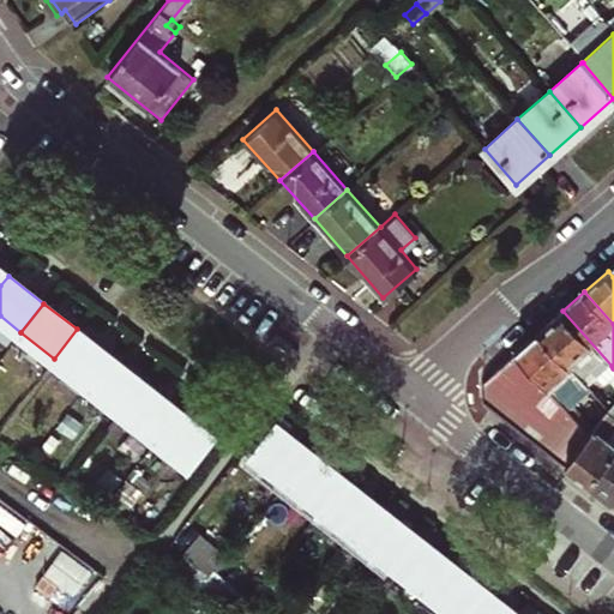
[(600,377),(612,366),(563,311),(540,331),(585,383),(595,373),(600,377)]
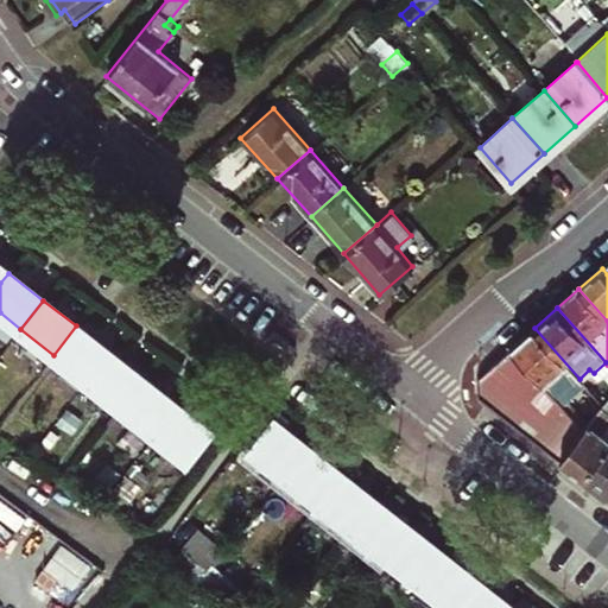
[(0,337),(8,343),(20,329),(0,312),(0,337)]
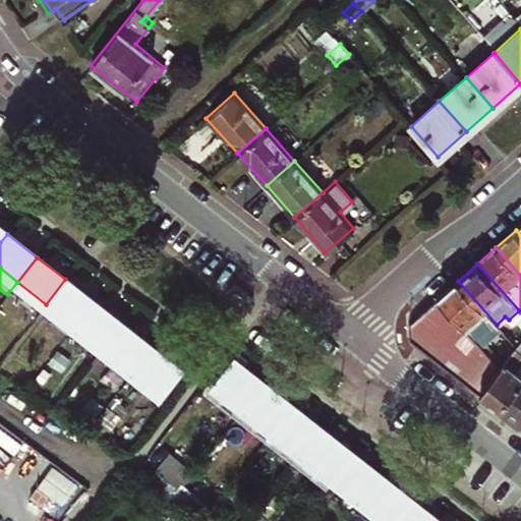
[(46,304),(74,327),(94,301),(65,279),(46,304)]
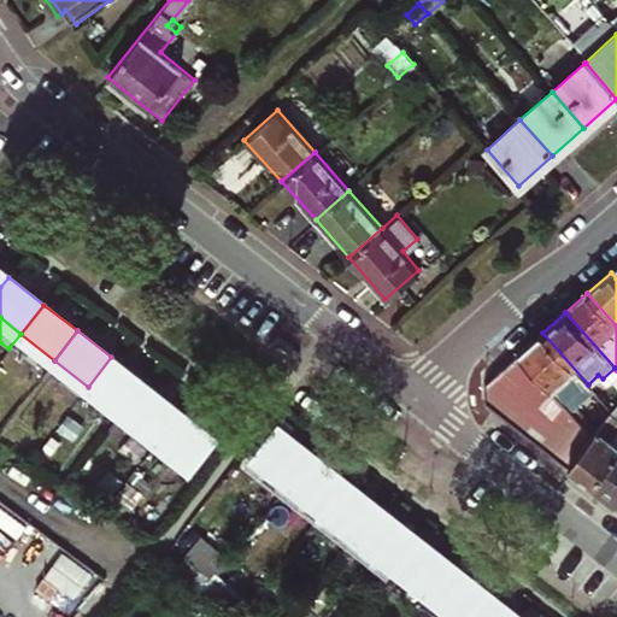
[(591,387),(588,385),(542,333),(519,352),(569,406),(591,387)]
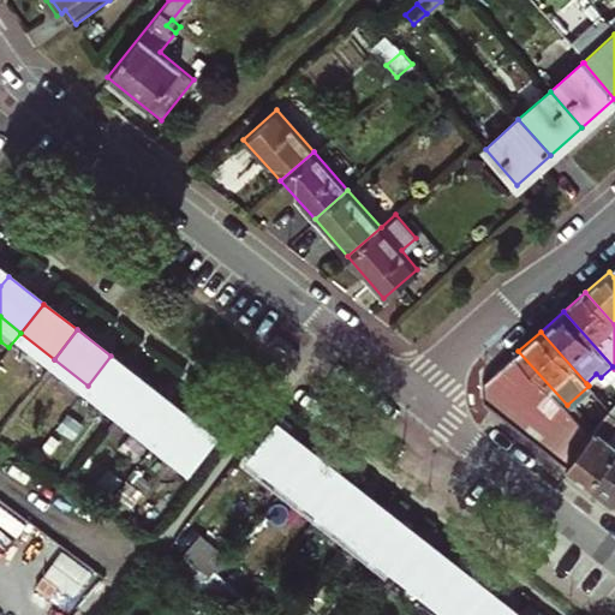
[(589,430),(567,405),(518,351),(484,381),(483,398),(565,463),(589,430)]
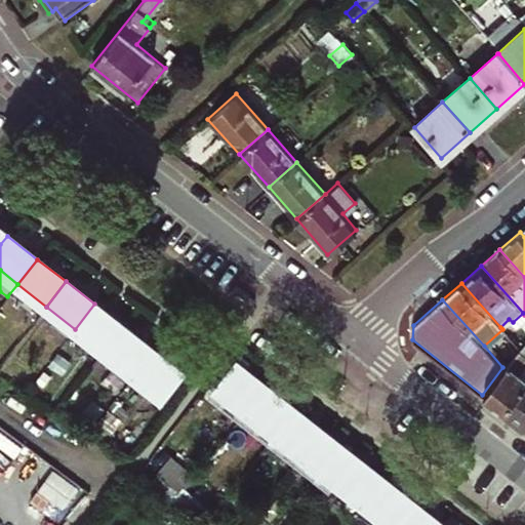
[(75,329),(104,352),(123,327),(94,304),(75,329)]
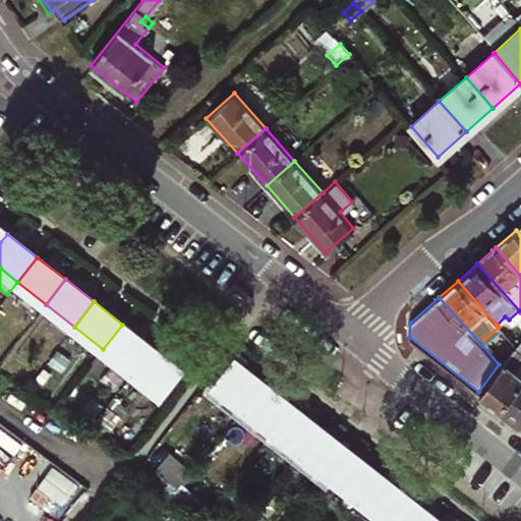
[(103,349),(132,372),(152,347),(122,325),(103,349)]
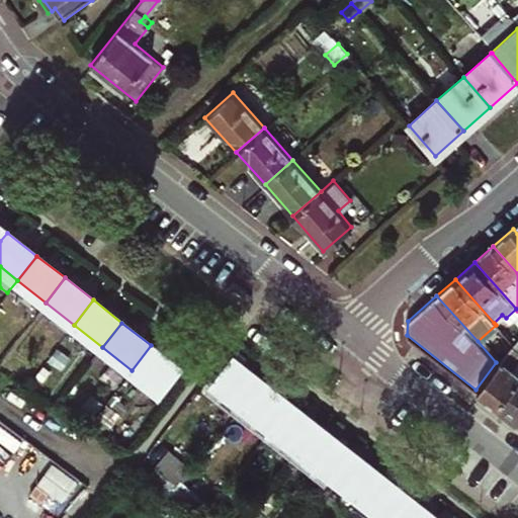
[(476,390),(497,406),(517,376),(517,369),(513,365),(517,358),(517,333),(511,343),(496,362),(476,390)]
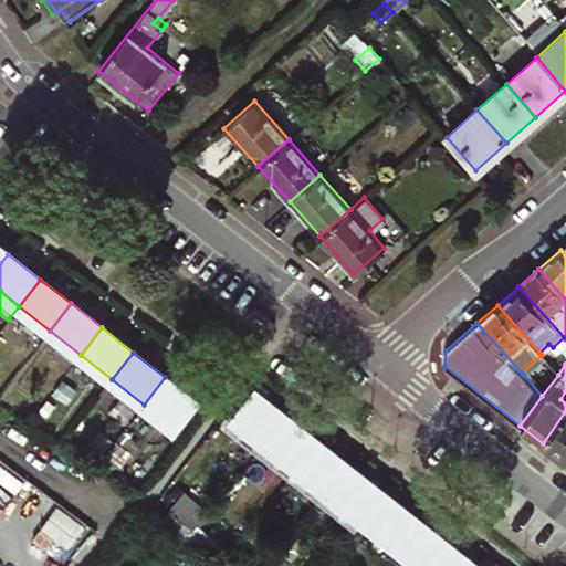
[(176,429),(197,402),(165,377),(144,405),(176,429)]
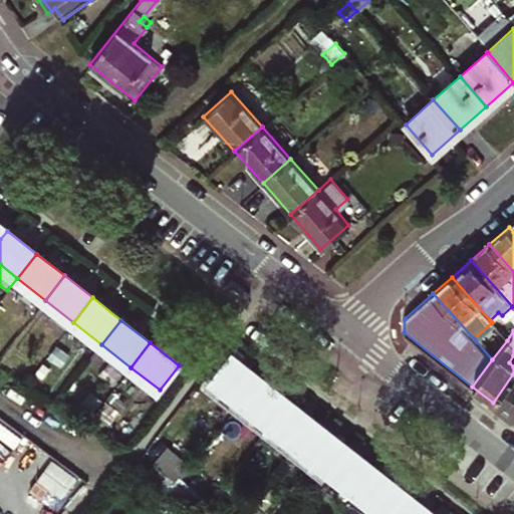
[(213,379),(241,403),(261,376),(233,354),(213,379)]
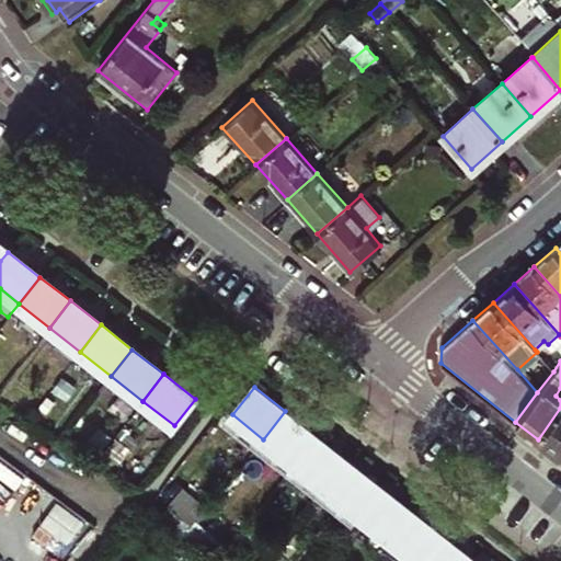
[(560,408),(538,439),(559,456),(560,453),(560,408)]
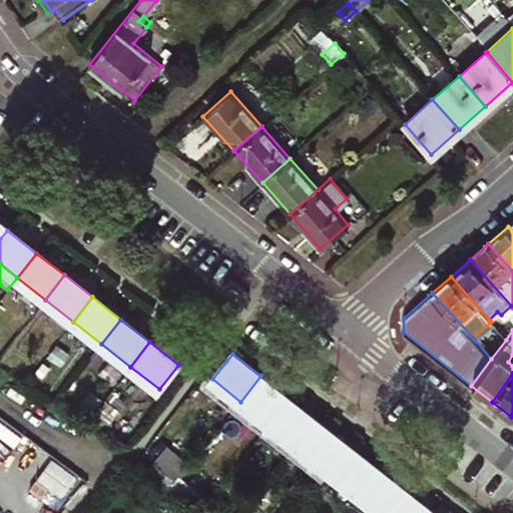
[(240,402),(269,424),(289,399),(261,376),(240,402)]
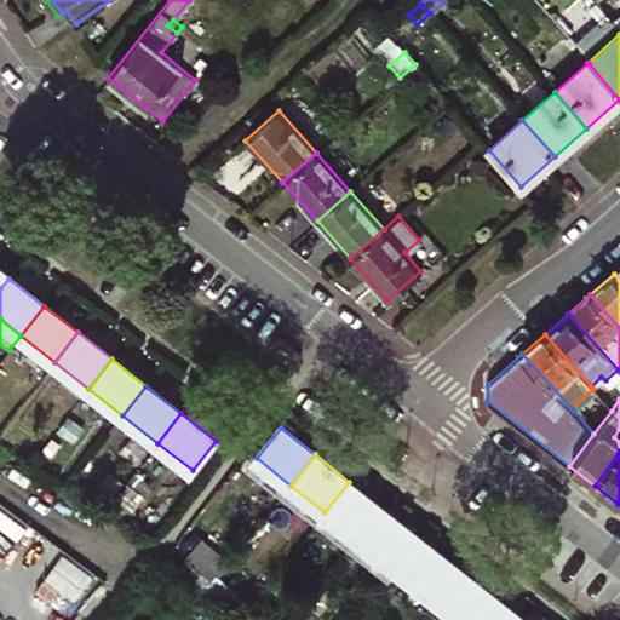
[(325,512),(359,539),(383,509),(349,482),(325,512)]
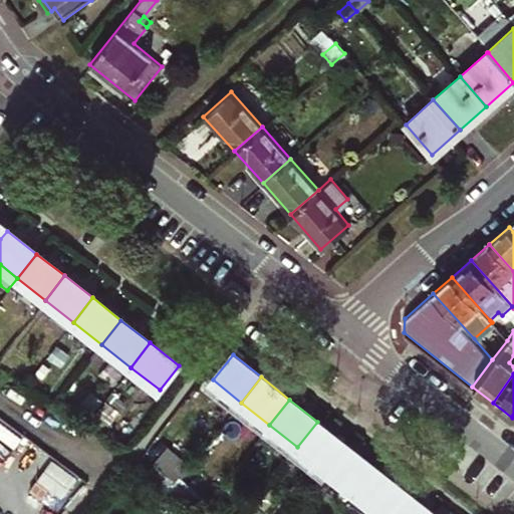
[(325,470),(346,444),(317,422),(297,447),(325,470)]
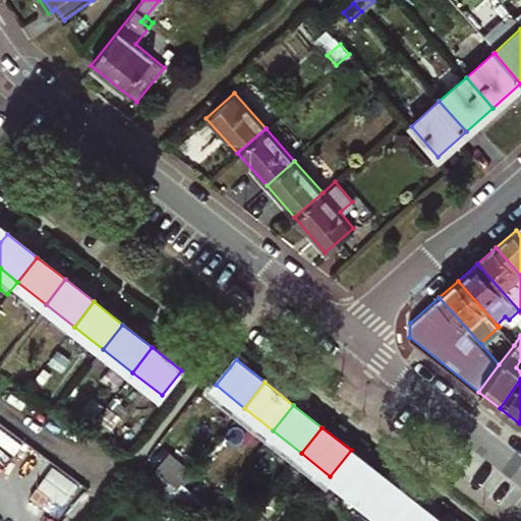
[(330,476),(359,500),(381,473),(351,450),(330,476)]
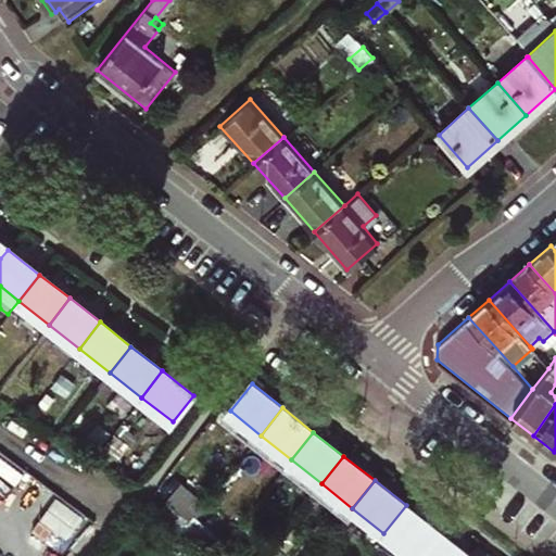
[(165,501),(189,519),(202,502),(179,483),(165,501)]
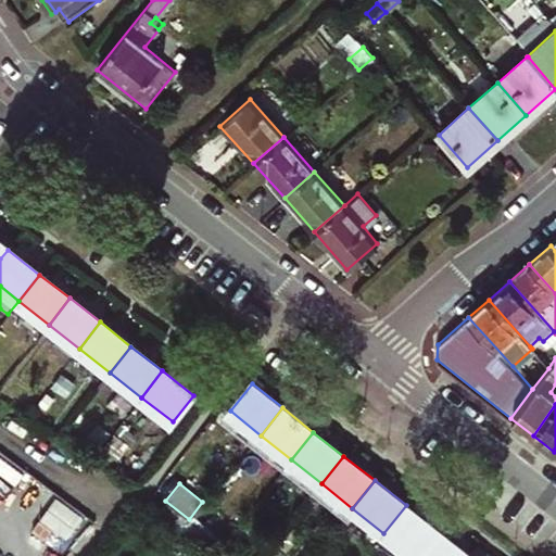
[(383,533),(413,555),(414,555),(436,528),(406,505),(383,533)]
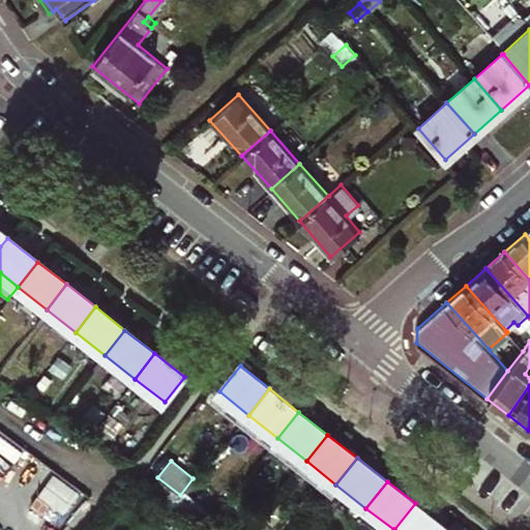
[(394,529),(440,529),(444,526),(415,503),(394,529)]
